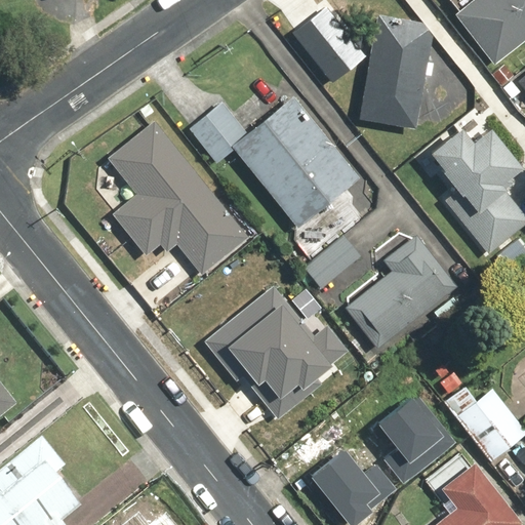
[(524,0),(471,0),(453,13),(492,64),(524,37),(524,0)]
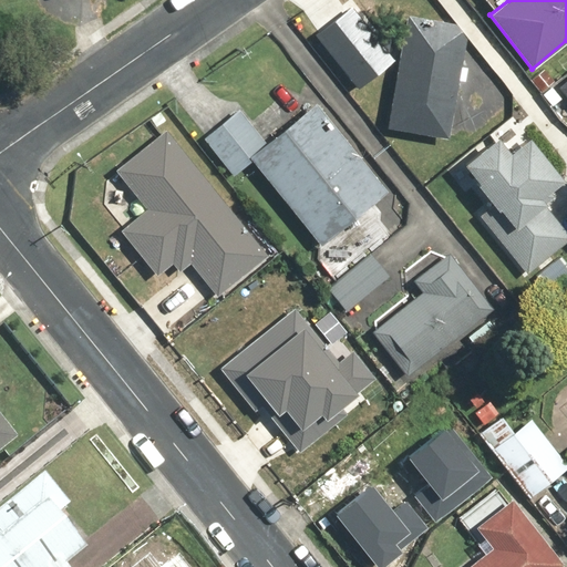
[(349,7),(313,34),(357,88),(392,59),(349,7)]
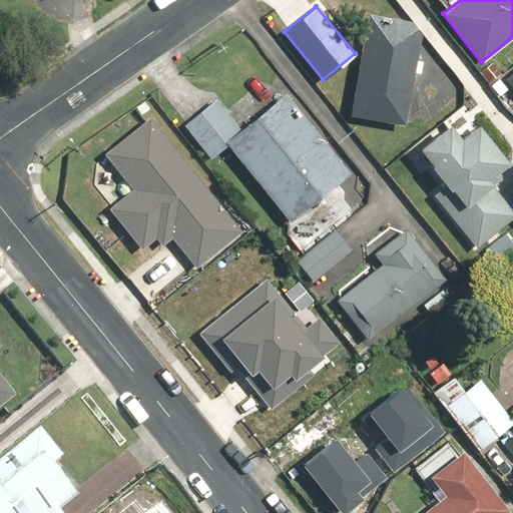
[(411,21),(367,14),(349,115),(405,125),(421,35),(411,21)]
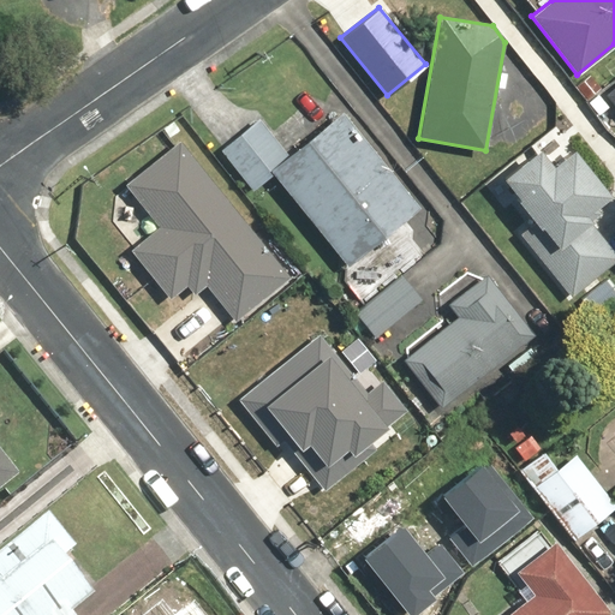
[(614,82),(603,91),(614,106),(614,82)]
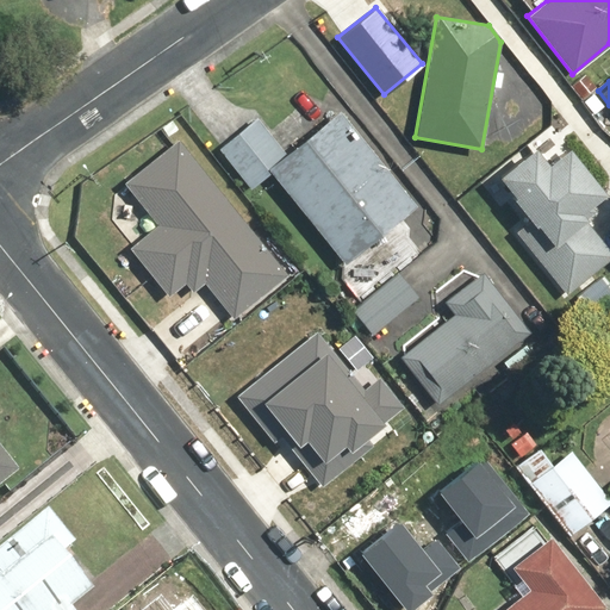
[(338,112),(285,155),(255,118),(218,149),(251,188),(269,173),(344,265),(416,206),(338,112)]
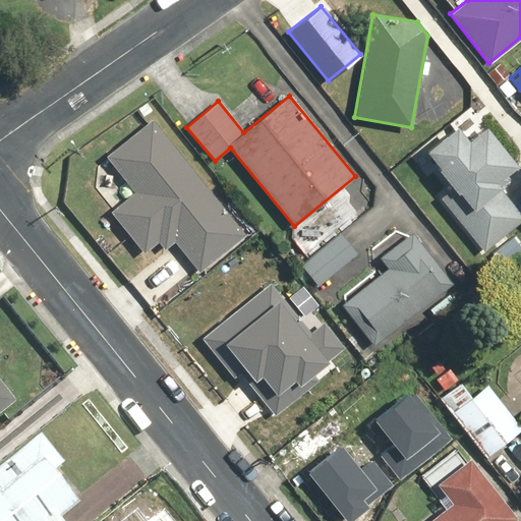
[(244,234),(151,120),(105,157),(133,191),(109,212),(142,252),(157,241),(164,249),(174,241),(198,272),(244,234)]
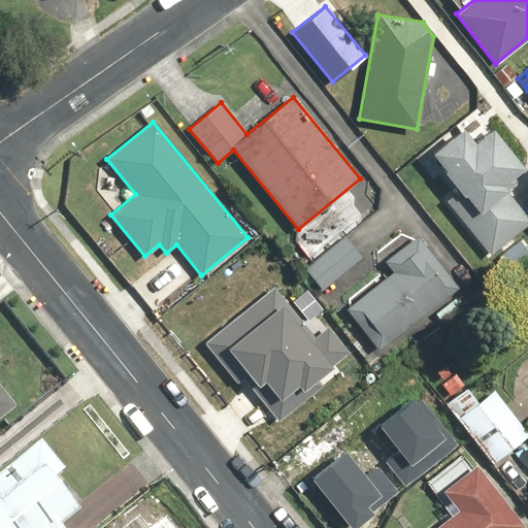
[(472,145),(457,126),(418,158),(434,178),(441,173),(454,189),(440,199),(485,255),(527,219),(527,215),(501,182),(523,165),(494,129),(472,145)]
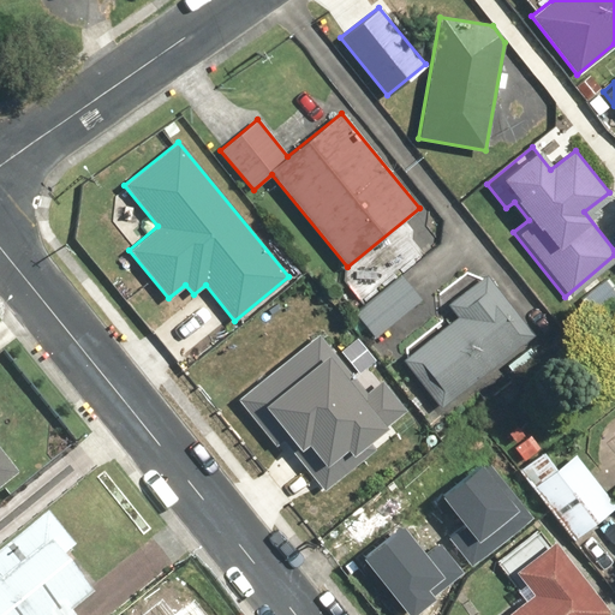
[(354,312),(374,336),(421,298),(401,275),(354,312)]
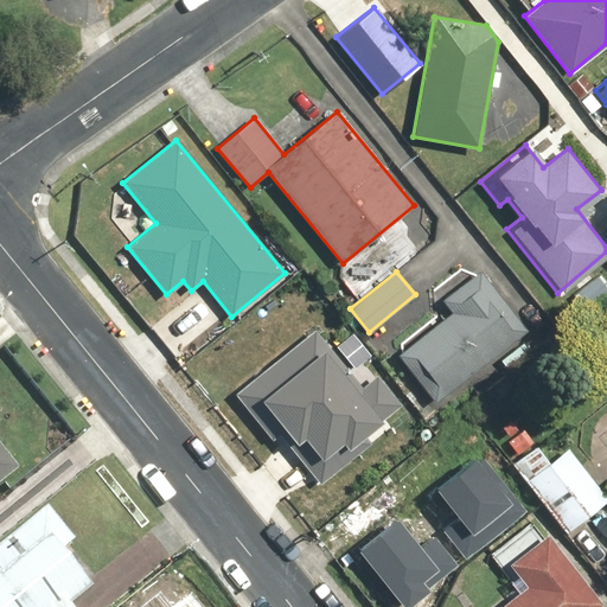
[(397,355),(433,401),(525,331),(480,272),(441,301),(451,313),(397,355)]
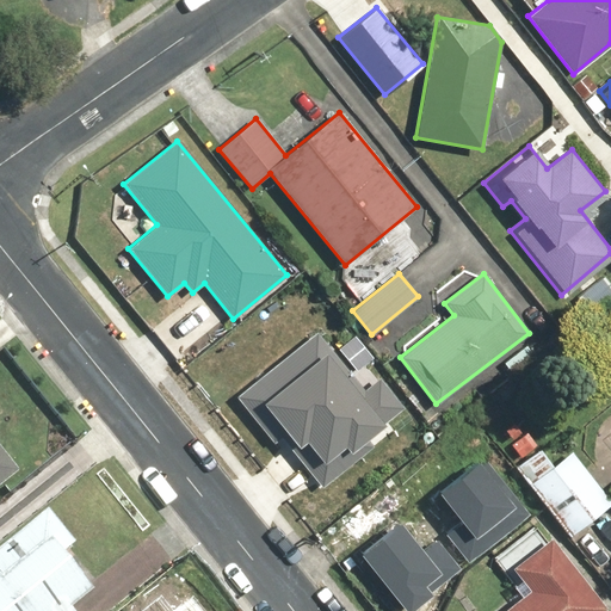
[(315,332),(235,397),(269,438),(277,431),(322,487),(372,446),(365,438),(405,406),(380,376),(363,389),(315,332)]
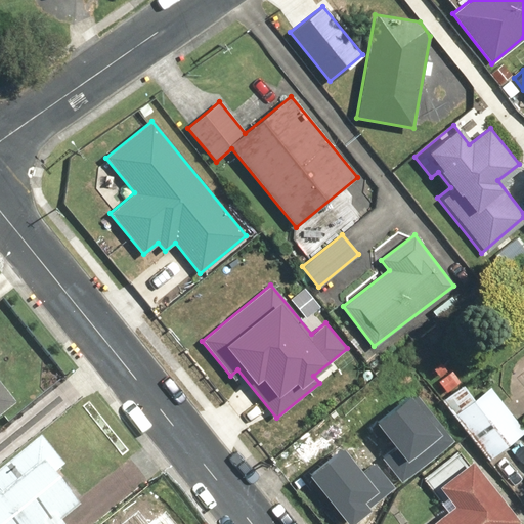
[(304,289),(291,300),(305,317),(318,306),(304,289)]
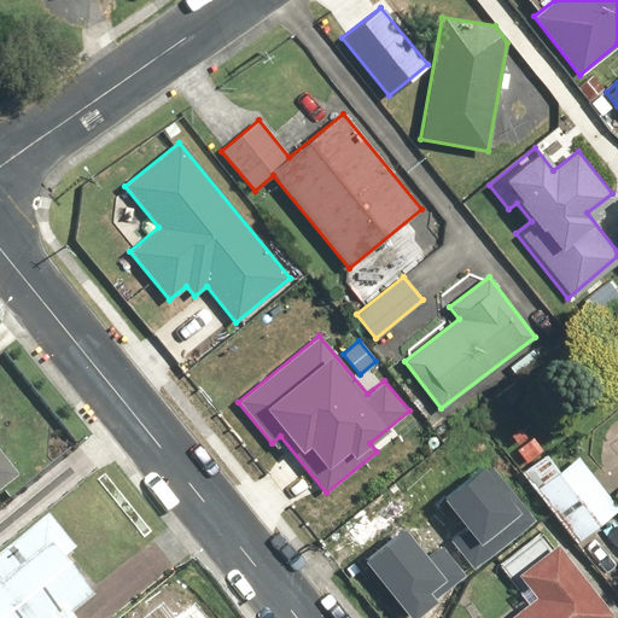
[(0,493),(18,479),(0,456),(0,493)]
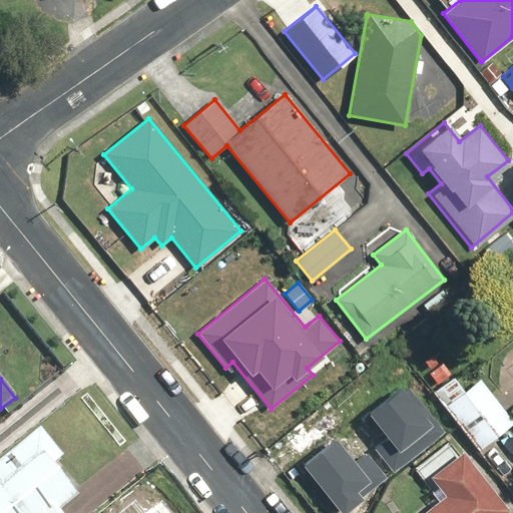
[(476,449),(512,420),(512,419),(482,379),(444,408),(476,449)]
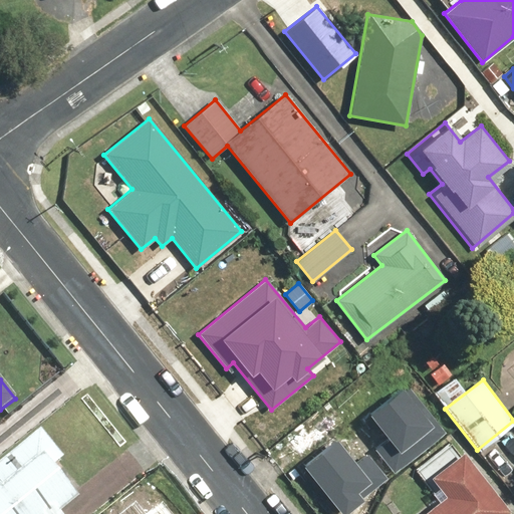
[(304,463),(338,506),(439,426),(406,383),(304,463)]
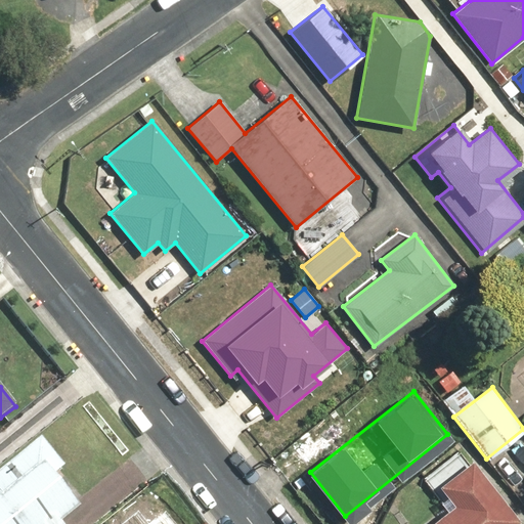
[(0,523),(60,523),(59,522),(79,507),(52,476),(62,467),(39,439),(0,471),(0,523)]
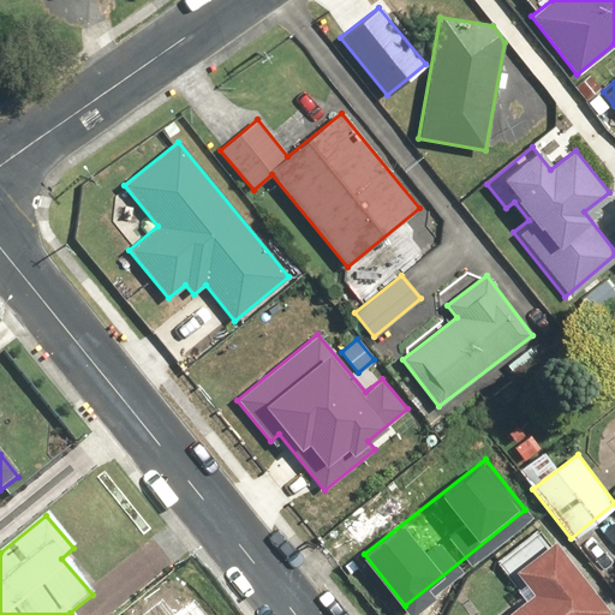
[(531,595),(505,614),(605,614),(610,613),(551,541),(513,572),(531,595)]
